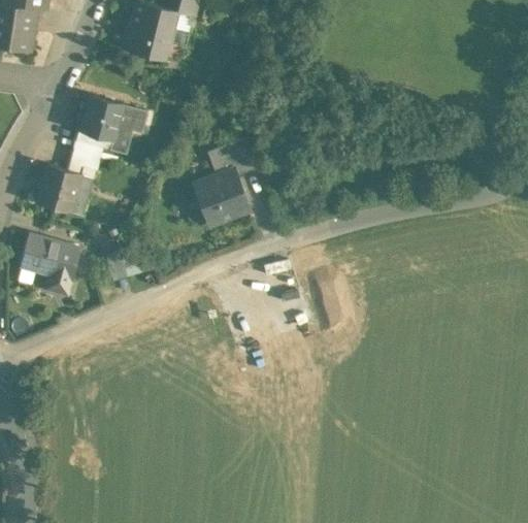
[(46,0),(3,0),(3,5),(36,10),(45,11),(46,0)]
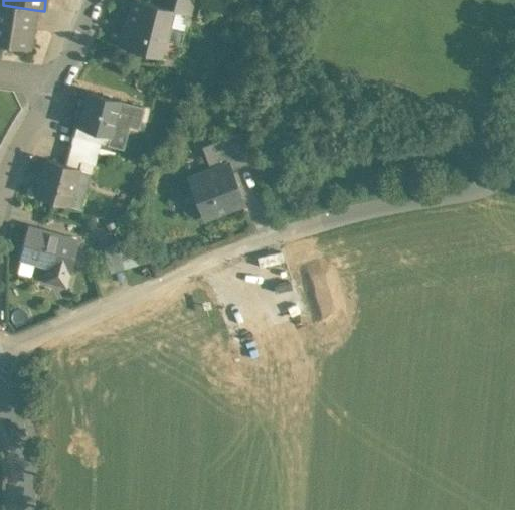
[(194,4),(178,0),(165,0),(163,11),(171,13),(170,14),(190,19),(194,4)]
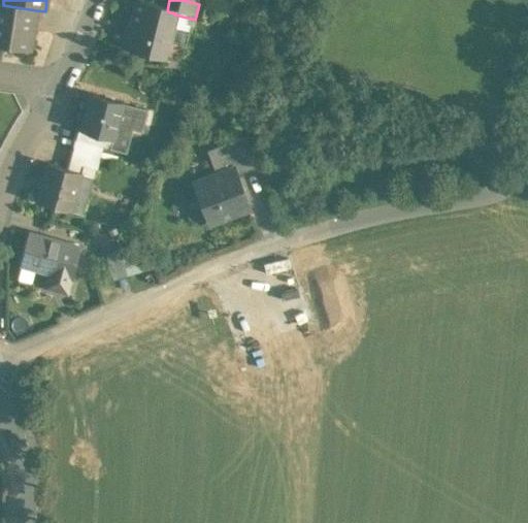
[(167,11),(137,3),(131,30),(129,29),(123,52),(163,62),(170,35),(174,14),(175,13),(167,11)]
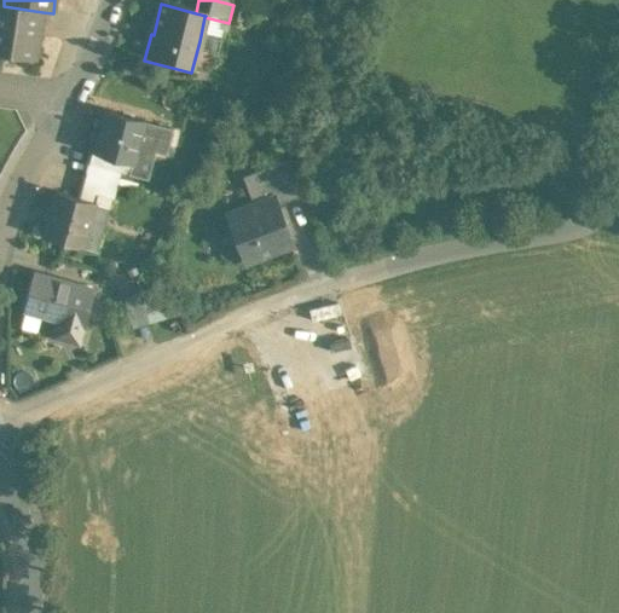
[(4,6),(0,5),(0,56),(35,62),(42,12),(4,6)]
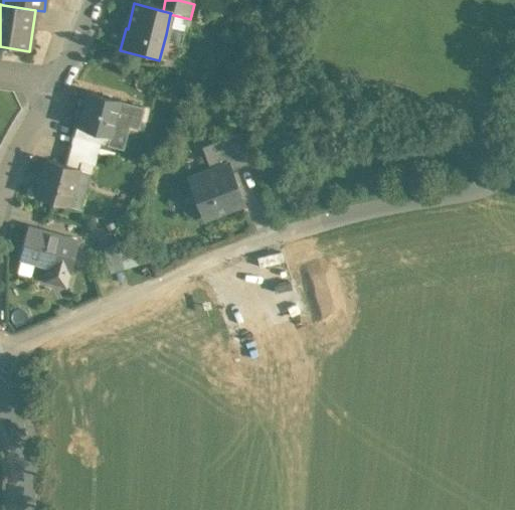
[(194,4),(190,19),(203,23),(207,8),(194,4)]
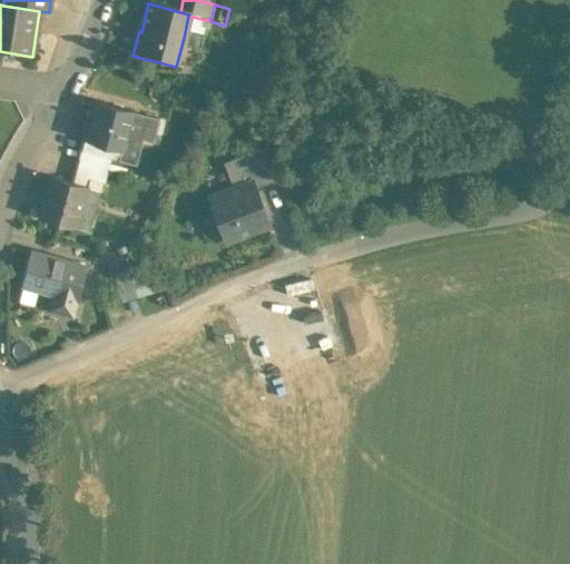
[(210,21),(188,16),(184,38),(205,42),(210,21)]
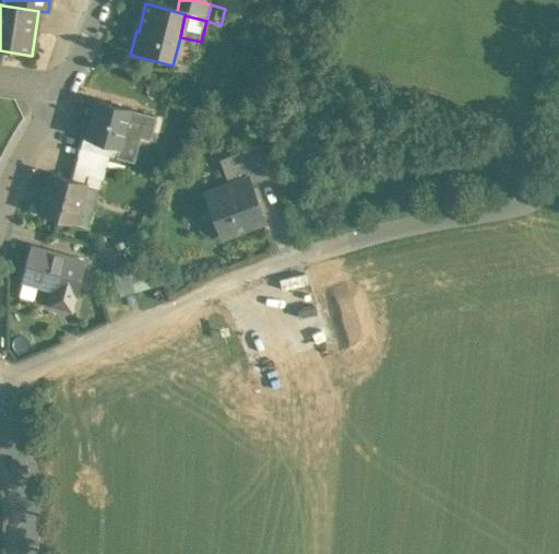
[(266,20),(251,18),(250,31),(265,33),(266,20)]
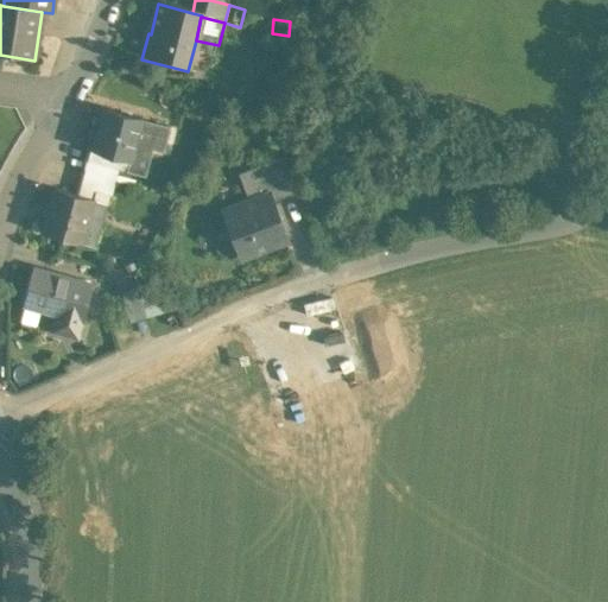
[(143,124),(106,114),(95,154),(122,162),(130,164),(131,165),(135,149),(153,153),(163,156),(170,133),(141,126),(143,124)]
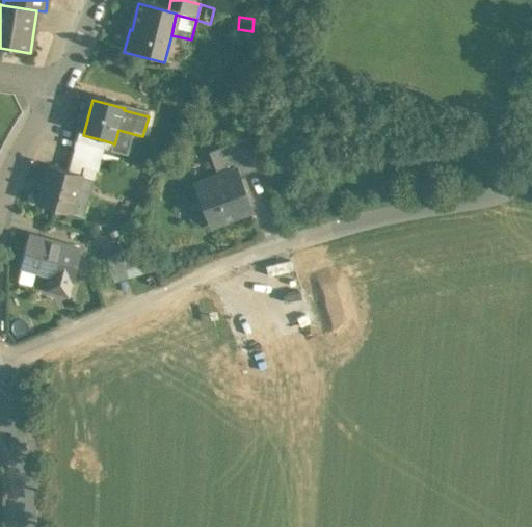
[(114,145),(113,143),(111,155),(128,159),(134,134),(118,130),(114,145)]
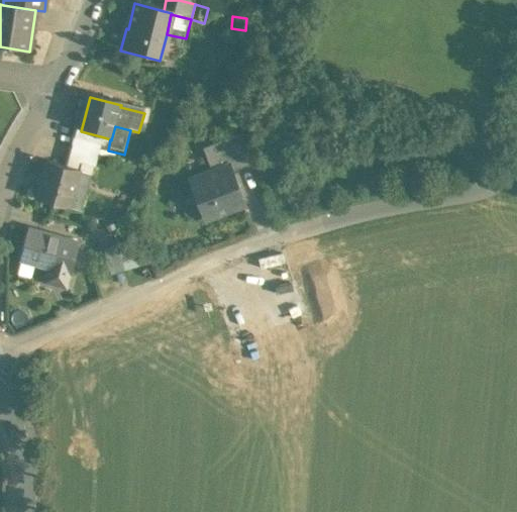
[(77,130),(74,138),(101,146),(104,137),(81,131),(77,130)]
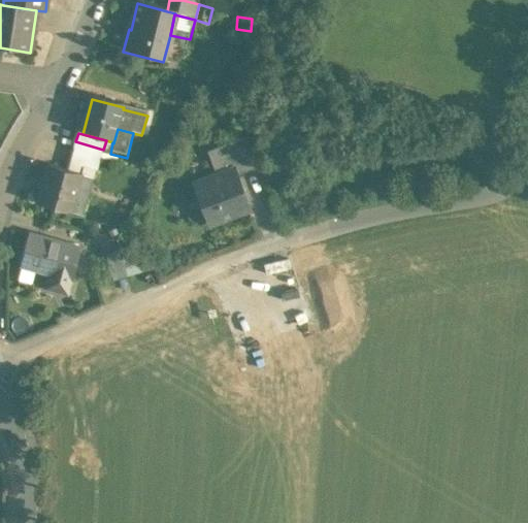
[(103,150),(75,141),(72,154),(100,162),(103,150)]
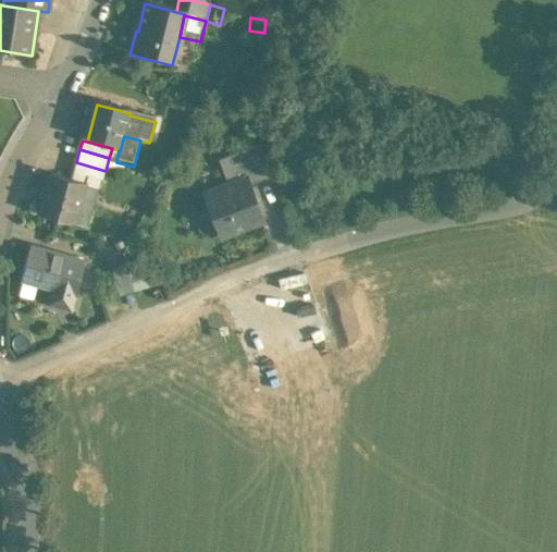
[(255,149),(233,158),(243,183),(247,182),(250,191),(268,184),(255,149)]
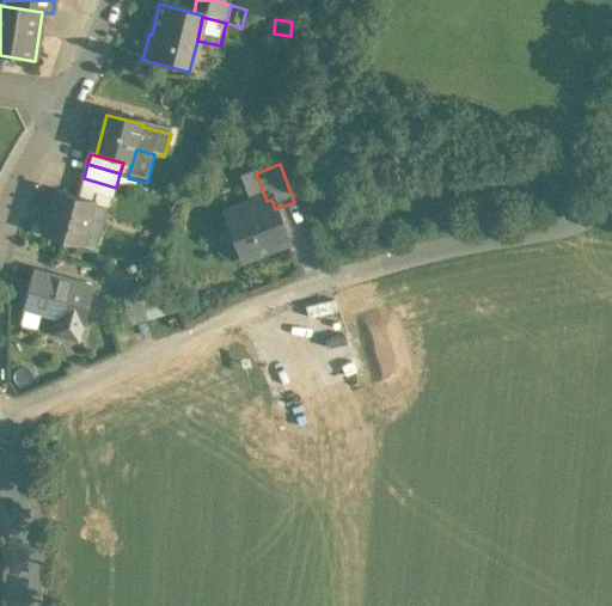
[(116,188),(84,178),(78,200),(95,204),(97,197),(111,202),(116,188)]
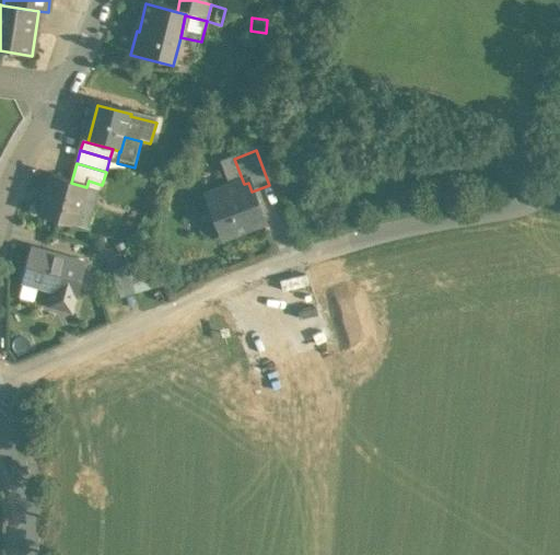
[(71,183),(51,177),(39,219),(76,229),(86,187),(71,183)]
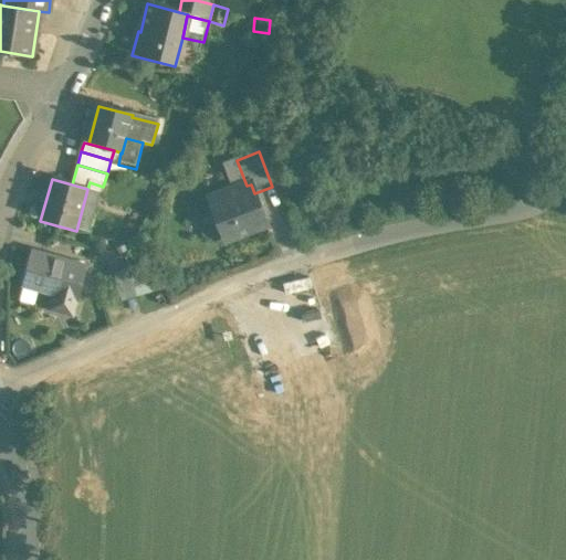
[(247,186),(209,200),(224,243),(240,238),(242,241),(254,235),(253,232),(268,226),(254,193),(251,185),(247,186)]
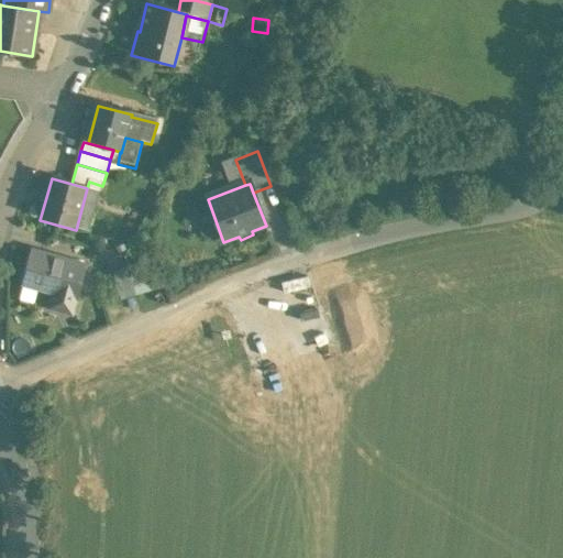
[(99,192),(87,188),(76,230),(88,233),(99,192)]
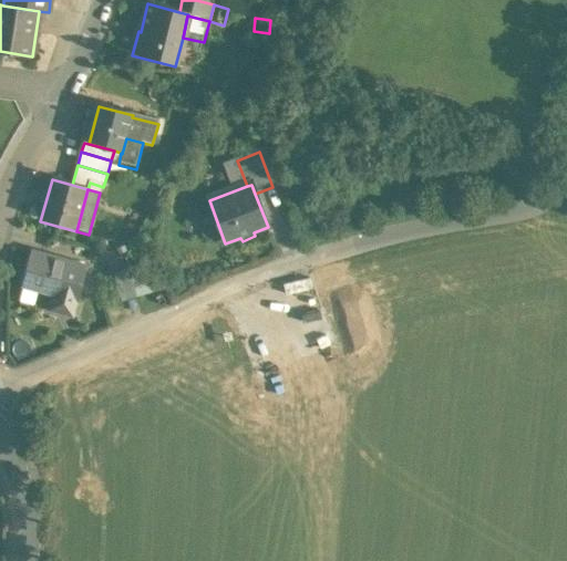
[(86,270),(31,255),(22,288),(54,298),(50,313),(72,319),(75,303),(76,303),(86,270)]
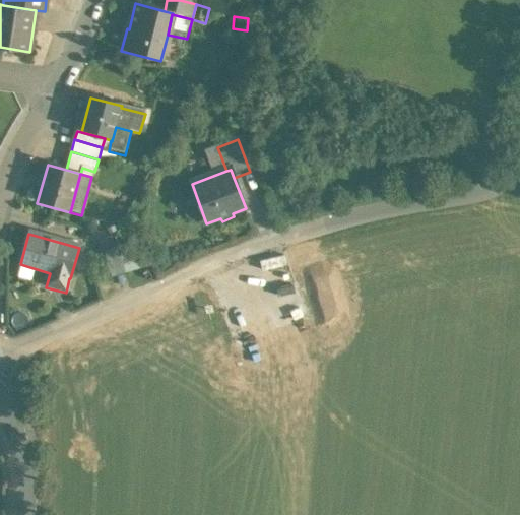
[(131,246),(118,250),(118,251),(125,274),(138,270),(131,246)]
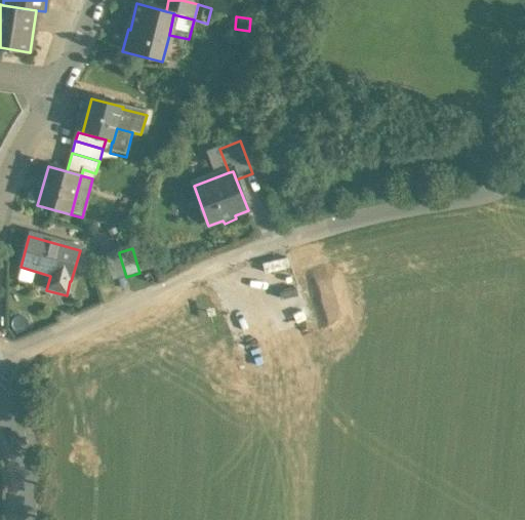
[(119,253),(106,257),(113,281),(126,277),(119,253)]
